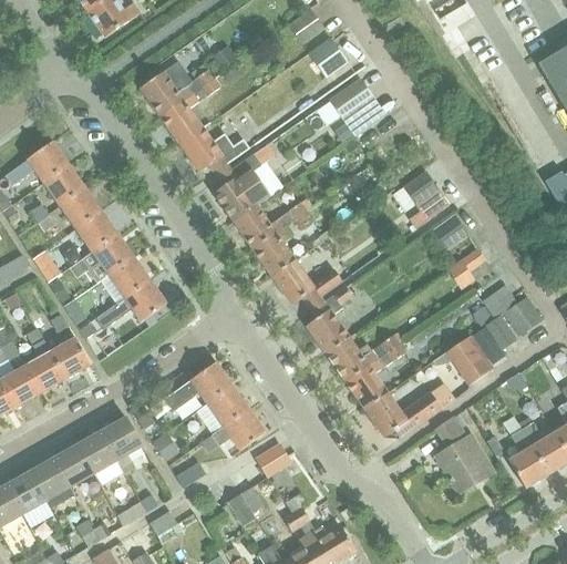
[(79,0),(88,11),(102,0),(79,0)]
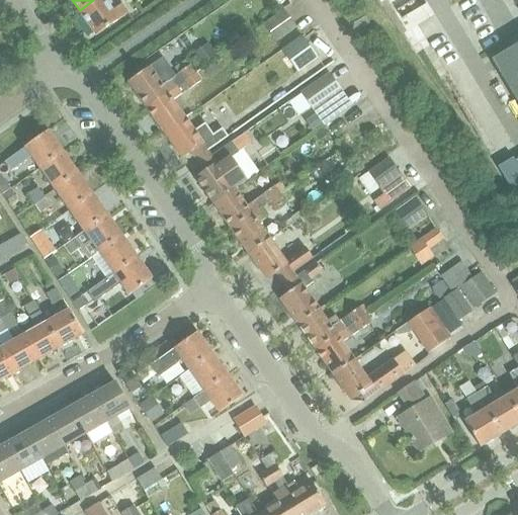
[(112,8),(105,0),(93,0),(80,10),(96,33),(127,11),(121,2),(112,8)]
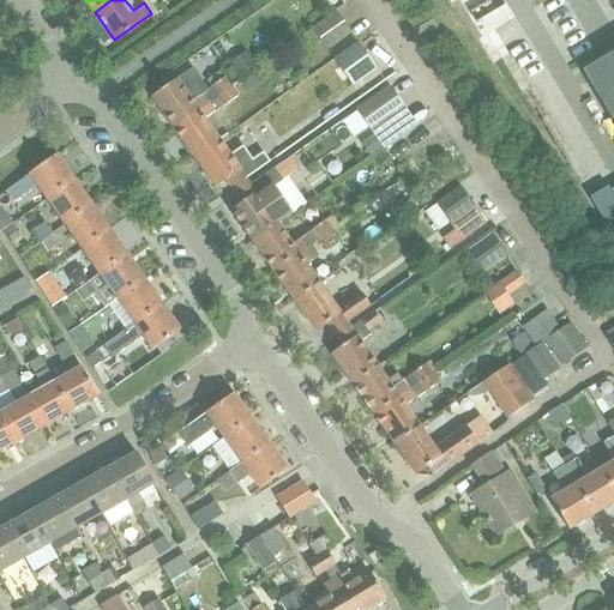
[(323,0),(332,12),(349,0),(323,0)]
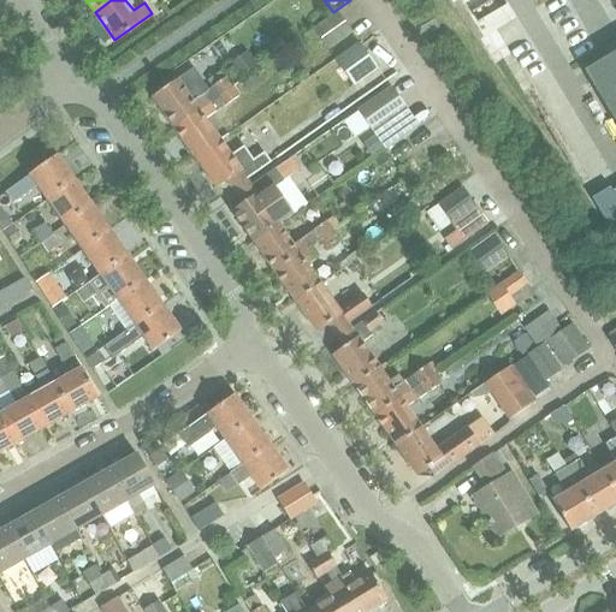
[(314,25),(329,47),(353,30),(339,10),(314,25)]
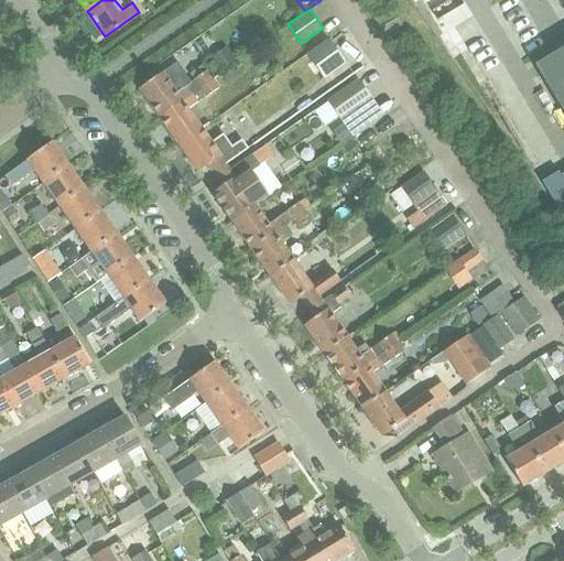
[(306,53),(324,77),(346,61),(329,36),(306,53)]
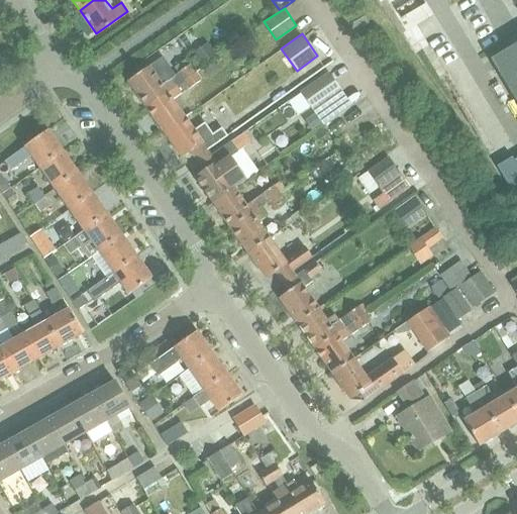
[(516,40),(490,58),(516,102),(516,40)]
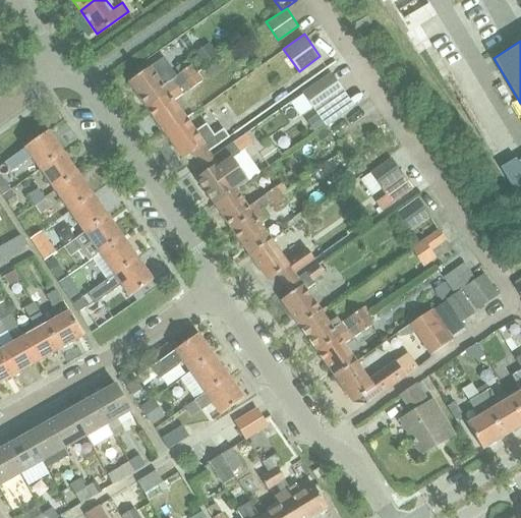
[(210,44),(193,54),(201,66),(217,55),(210,44)]
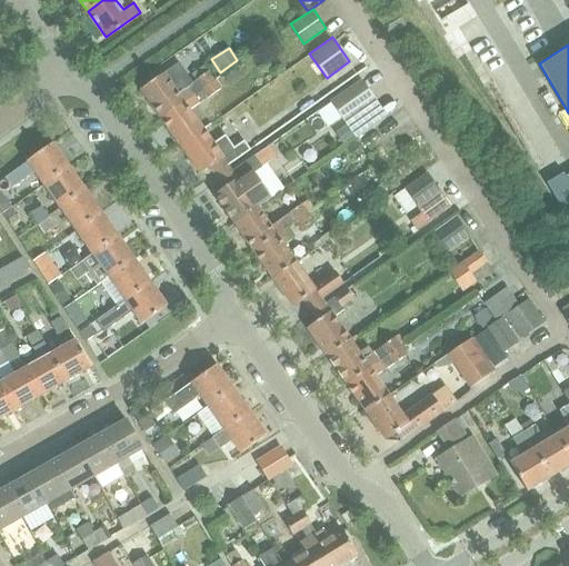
[(178,61),(141,87),(160,115),(213,77),(208,69),(196,78),(192,81),(178,61)]
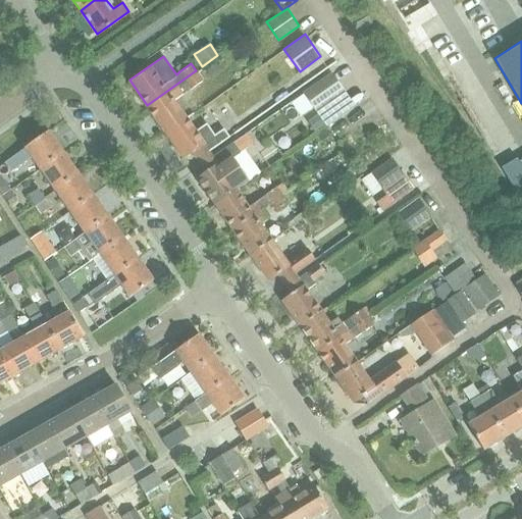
[(187,57),(175,65),(179,71),(191,63),(187,57)]
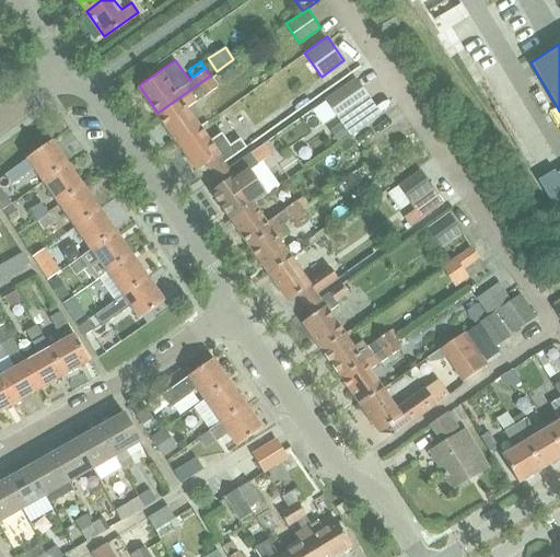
[(230,64),(219,71),(225,81),(236,73),(230,64)]
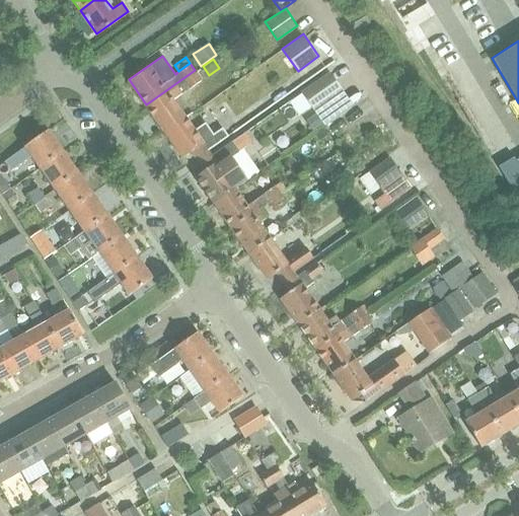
[(195,70),(146,104),(164,130),(184,116),(173,98),(201,79),(195,70)]
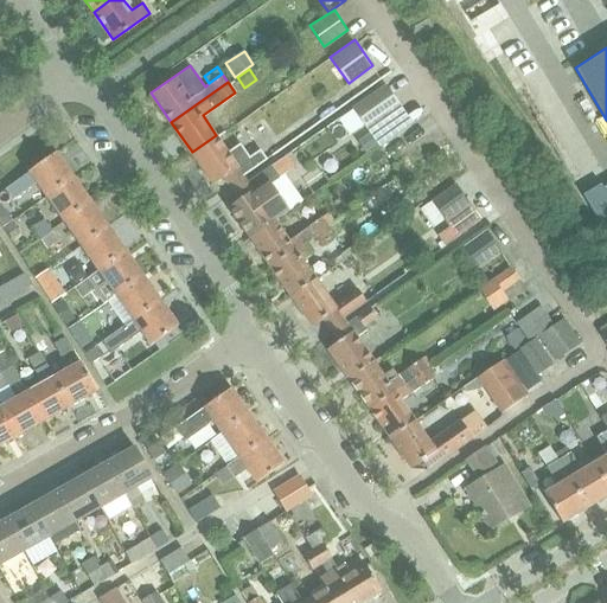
[(385,83),(353,107),(370,130),(378,142),(379,143),(413,121),(385,83)]
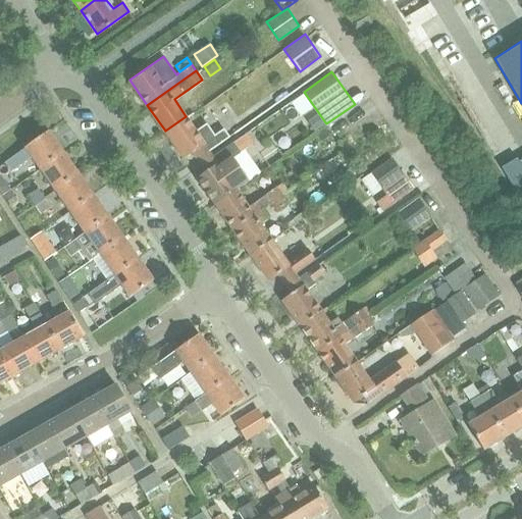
[(318,112),(308,120),(315,131),(325,122),(318,112)]
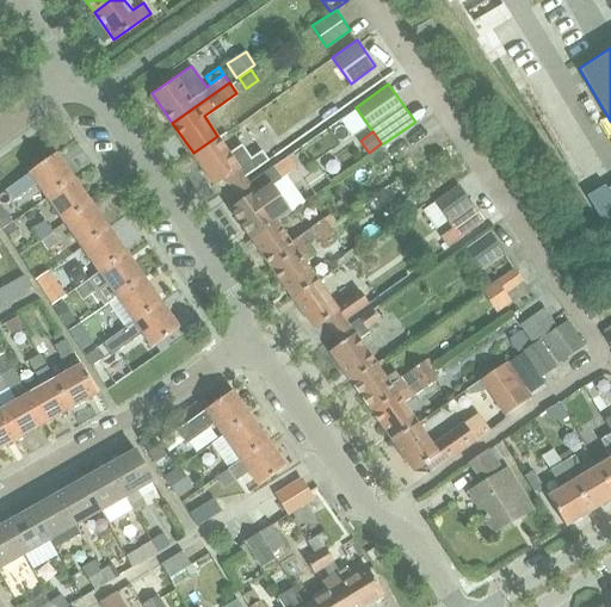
[(229,152),(217,136),(193,153),(214,184),(224,177),(230,185),(269,158),(261,148),(251,155),(241,142),(229,152)]
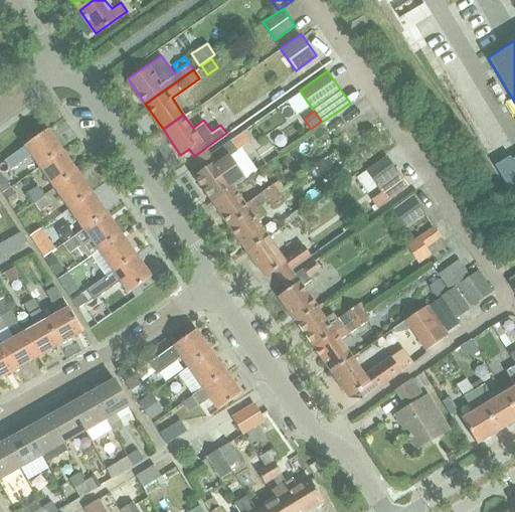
[(323,125),(314,132),(318,137),(326,131),(323,125)]
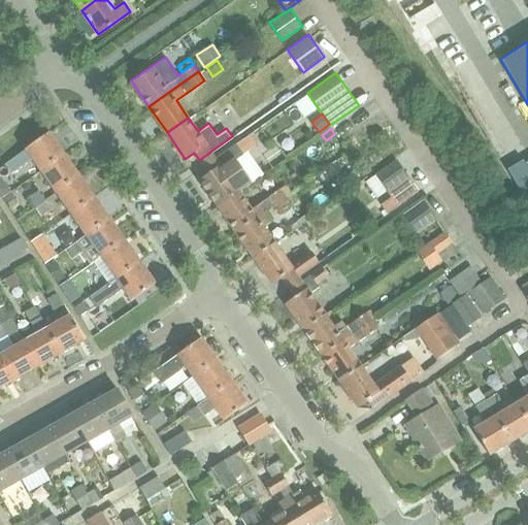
[(39,169),(64,153),(48,130),(4,162),(10,171),(31,157),(39,169)]
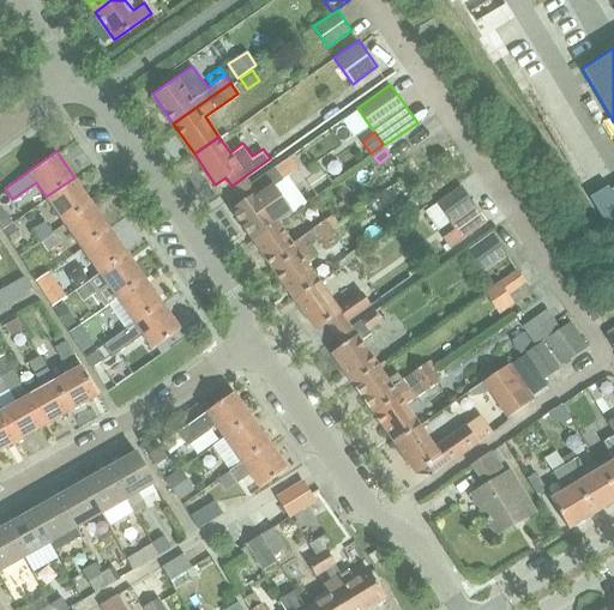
[(241,200),(232,206),(253,237),(277,221),(293,210),(306,200),(288,173),(290,171),(282,161),(236,192),(241,200)]
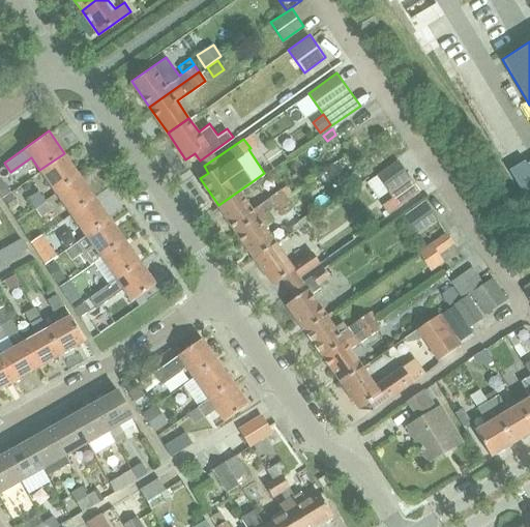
[(64,153),(39,170),(55,192),(80,175),(64,153)]
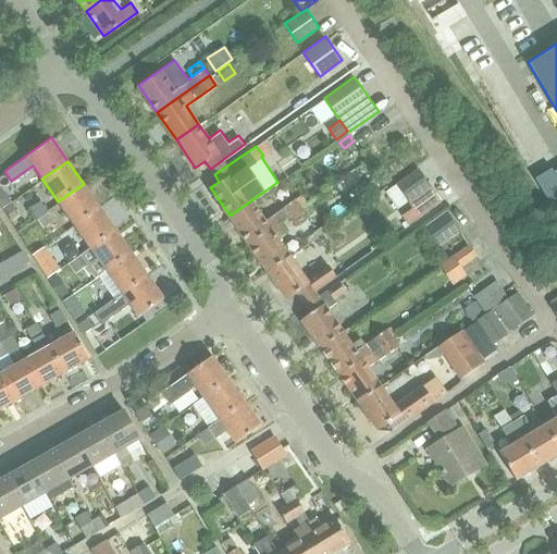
[(395,184),(408,201),(430,186),(417,168),(395,184)]
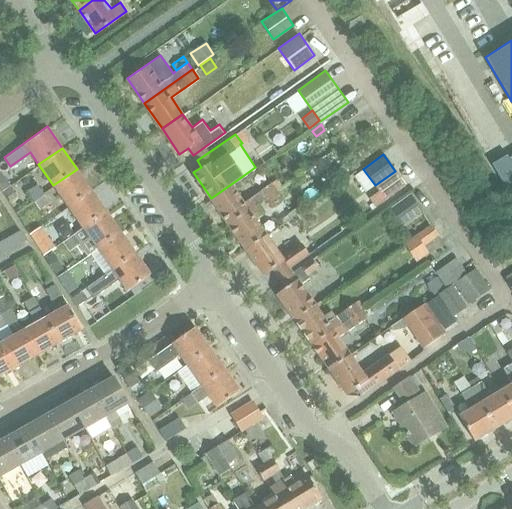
[(0,169),(0,188),(1,190),(10,184),(0,169)]
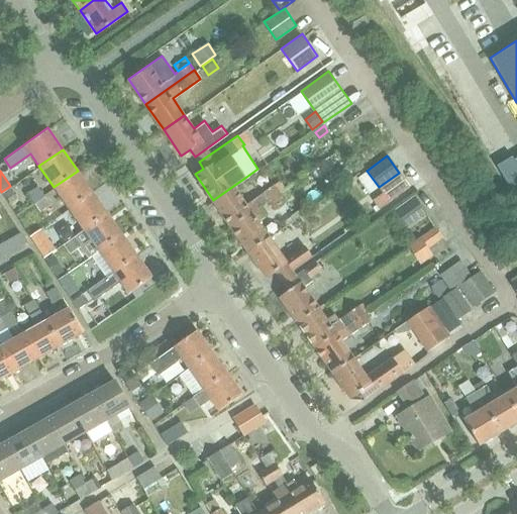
[(92,191),(78,171),(54,187),(69,208),(92,191)]
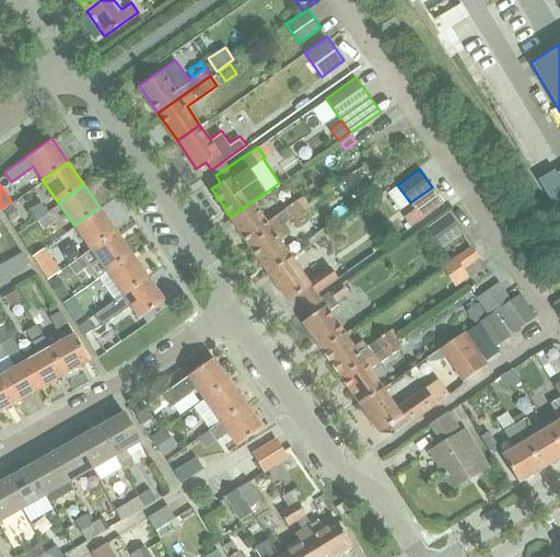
[(266,221),(253,201),(231,217),(249,244),(280,222),(289,216),(302,207),(296,199),(266,221)]
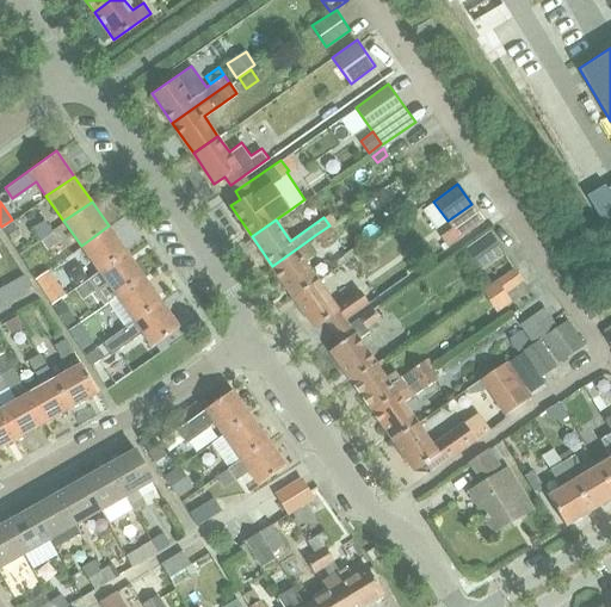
[(38,237),(50,229),(43,218),(31,227),(38,237)]
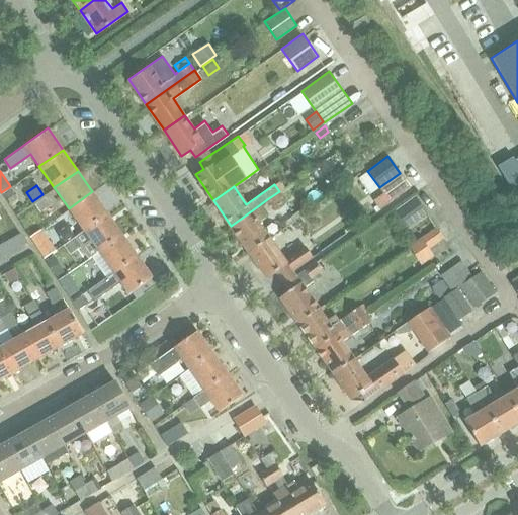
[(11,191),(3,195),(10,205),(17,201),(11,191)]
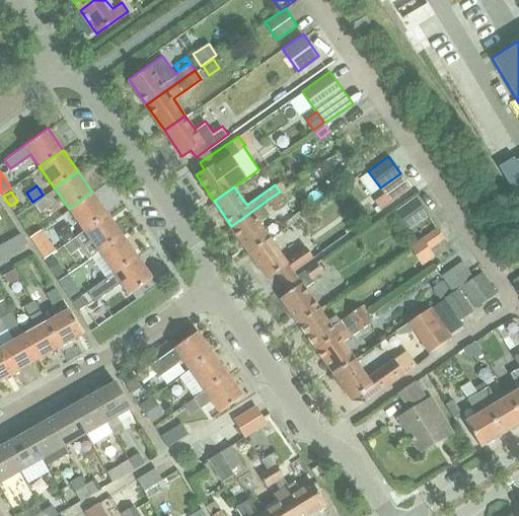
[(92,192),(69,209),(84,230),(107,214),(92,192)]
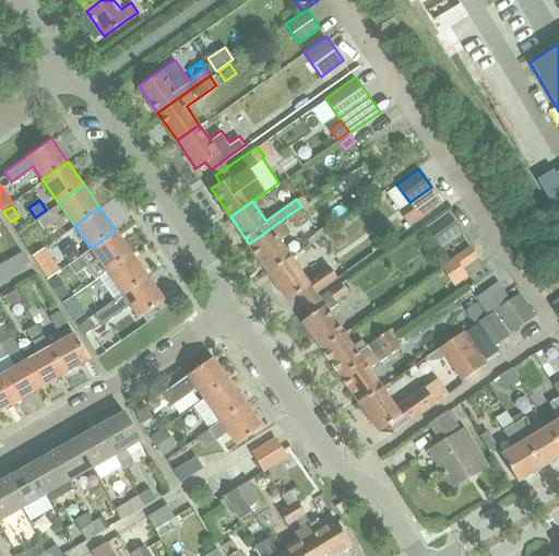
[(301,206),(288,215),(295,224),(308,215),(301,206)]
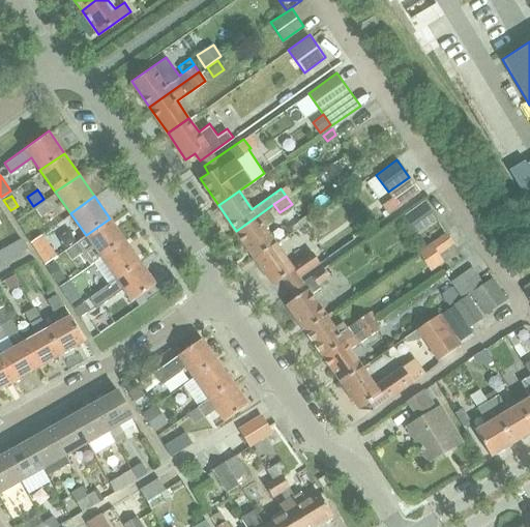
[(391,196),(381,203),(388,213),(399,206),(391,196)]
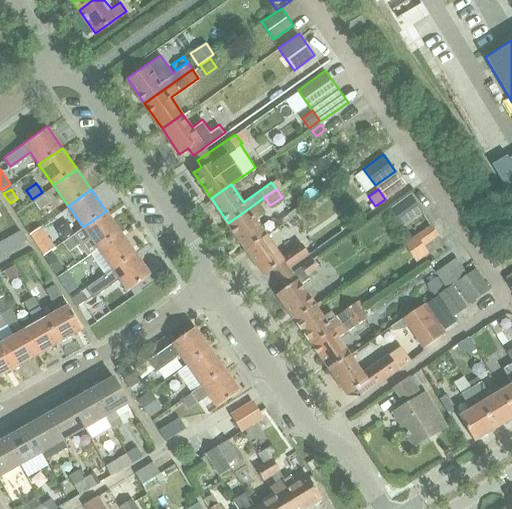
[(42,192),(32,199),(38,208),(48,200),(42,192)]
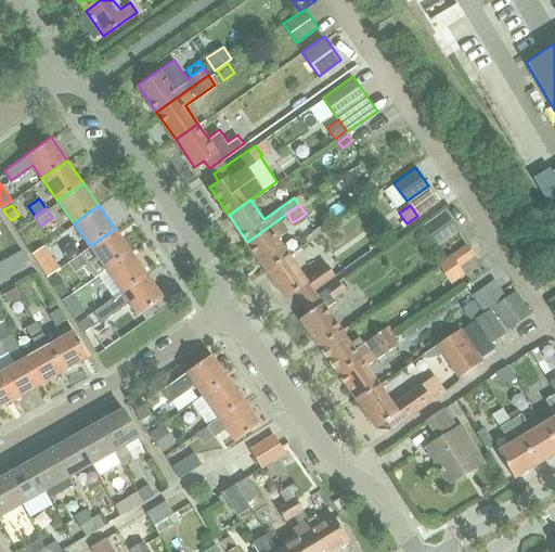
[(437,241),(457,227),(446,209),(425,223),(437,241)]
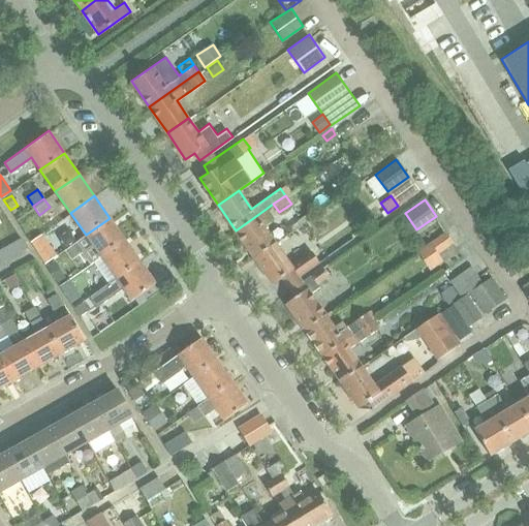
[(271,218),(265,210),(236,230),(253,256),(275,242),(262,224),(271,218)]
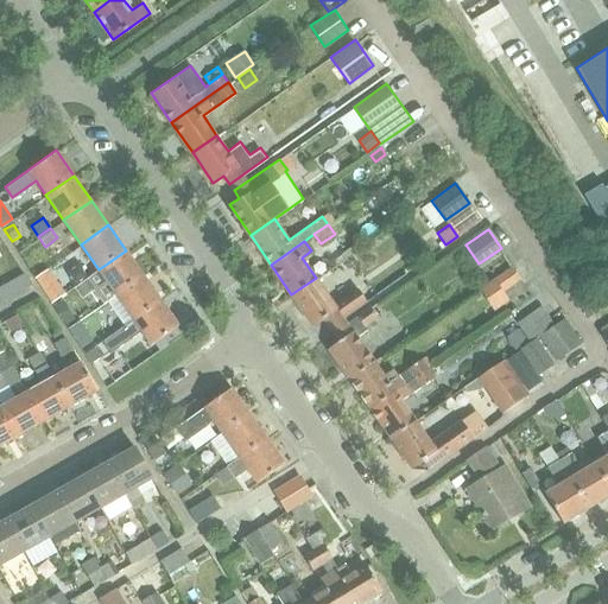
[(126,250),(99,269),(115,294),(144,274),(126,250)]
